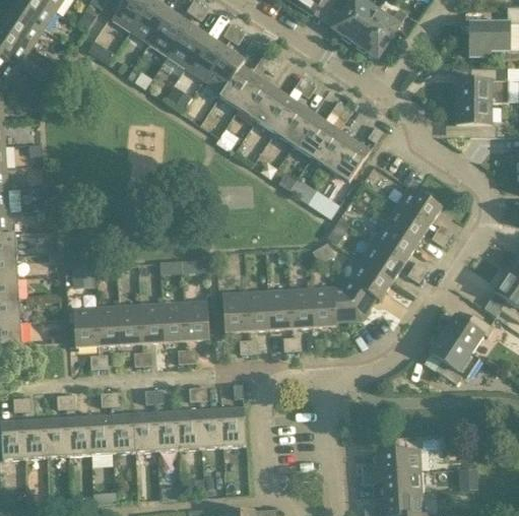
[(44,29),(56,11),(39,0),(16,0),(11,8),(44,29)]
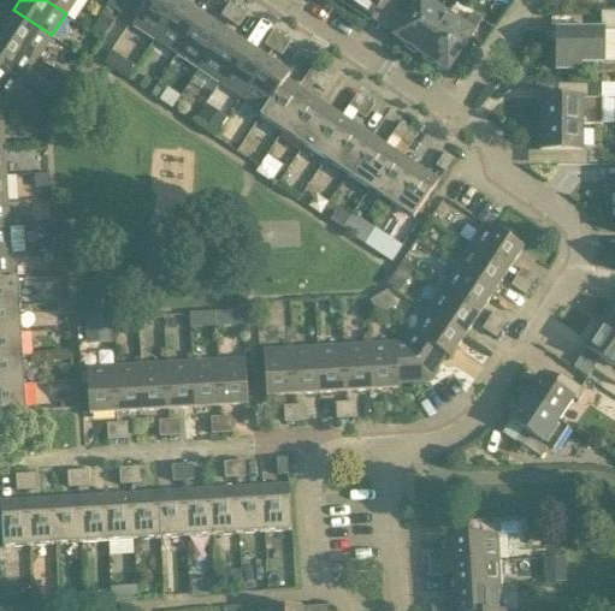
[(46,0),(66,13),(75,0),(46,0)]
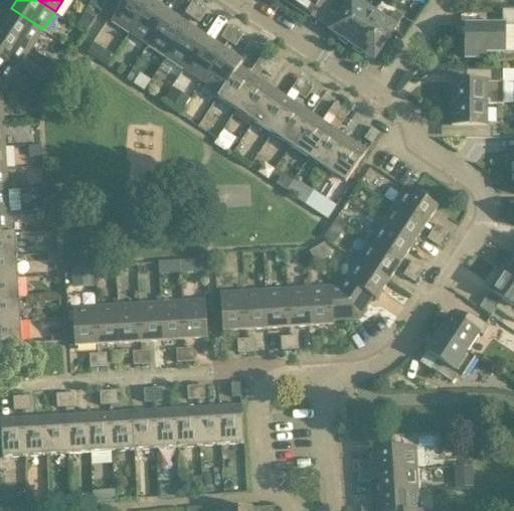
[(130,30),(150,0),(122,0),(111,18),(130,30)]
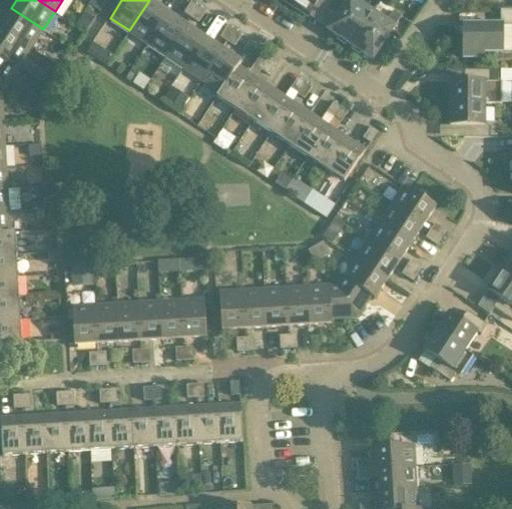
[(168,11),(151,0),(149,0),(129,30),(147,42),(168,11)]
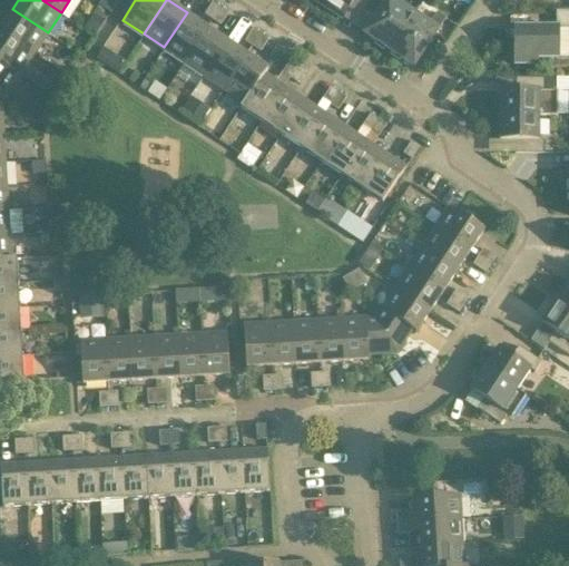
[(213,17),(221,5),(213,0),(205,12),(213,17)]
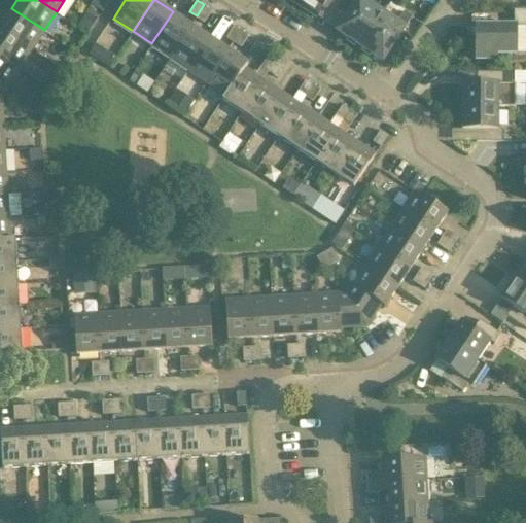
[(339,3),(339,2),(340,0),(293,0),(316,14),(325,0),(327,0),(337,6),(339,3)]
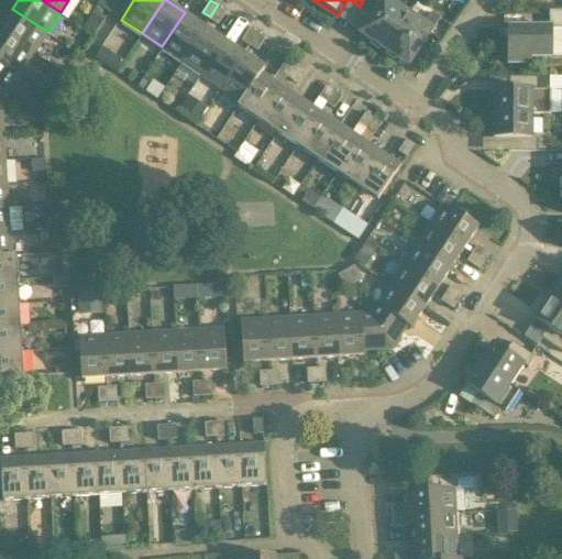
[(384,46),(409,10),(395,0),(363,0),(362,2),(373,10),(360,30),(384,46)]
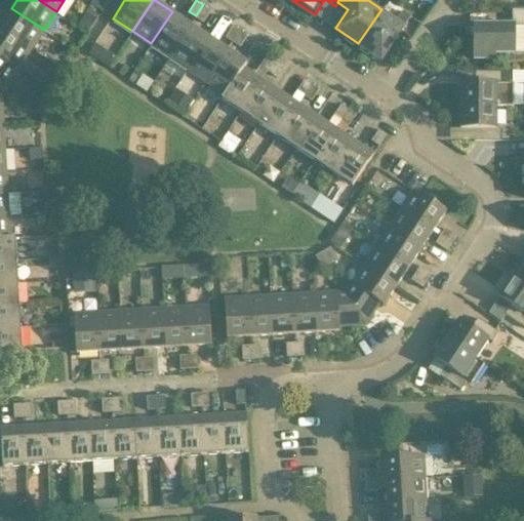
[(210,9),(203,4),(196,15),(203,21),(210,9)]
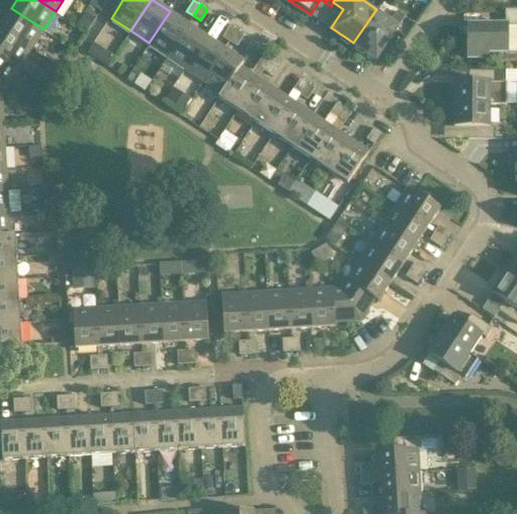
[(88,6),(83,13),(93,20),(98,13),(88,6)]
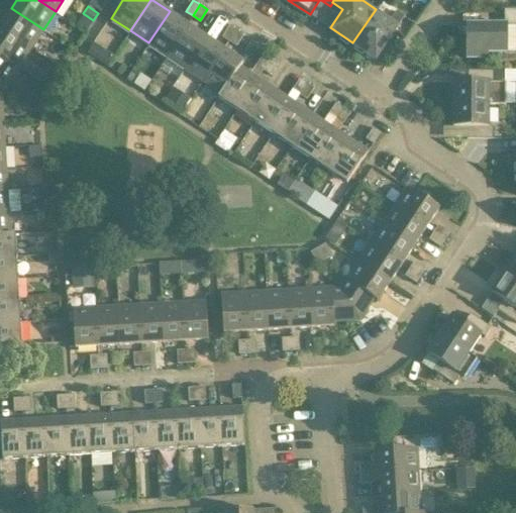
[(506,50),(506,48),(515,47),(515,7),(505,7),(505,22),(468,22),(468,56),(487,56),(487,50),(506,50)]
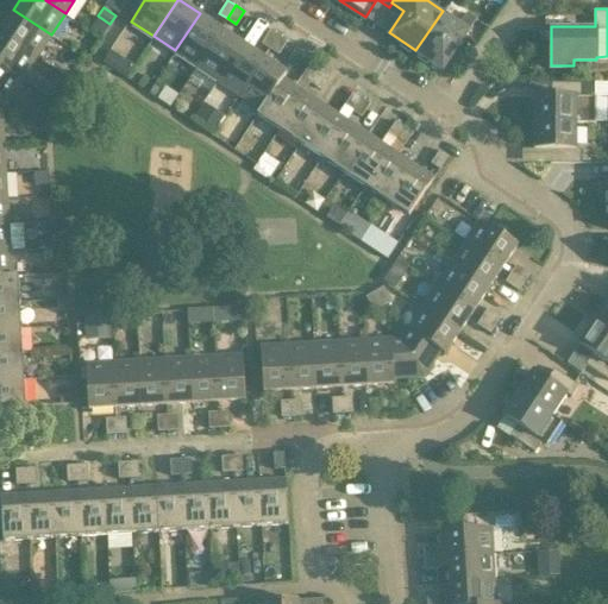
[(13,10),(0,29),(0,31),(37,56),(51,35),(13,10)]
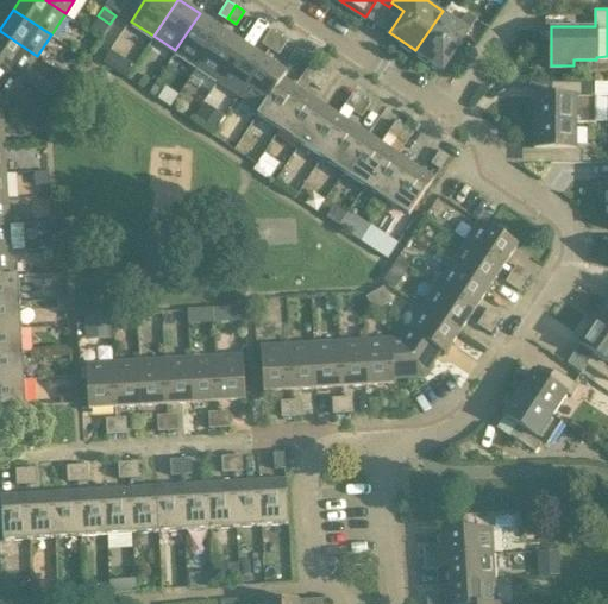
[(459,21),(443,11),(415,50),(443,68),(476,17),(467,10),(459,21)]
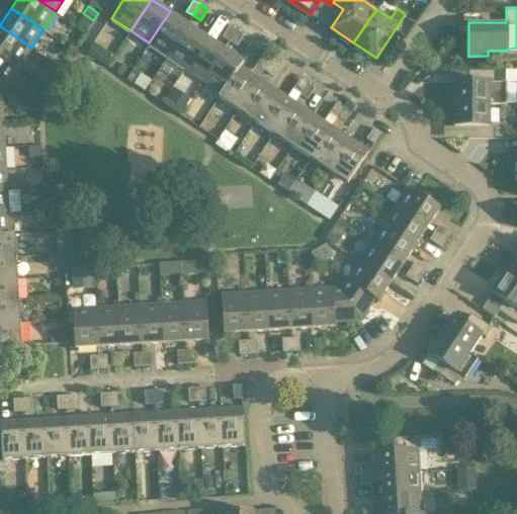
[(188,23),(170,11),(149,43),(167,55),(188,23)]
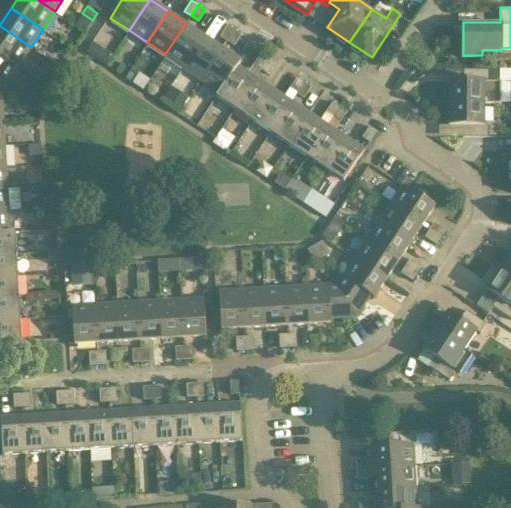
[(204,35),(186,23),(165,54),(183,66),(204,35)]
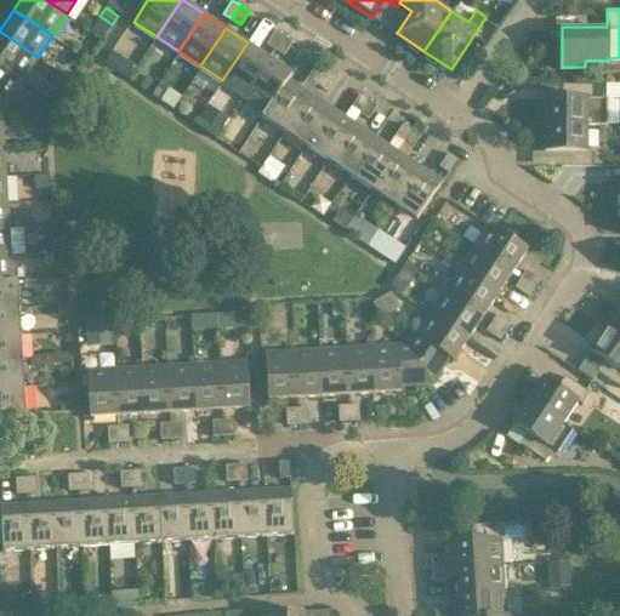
[(276,47),(284,34),(276,29),(267,41),(276,47)]
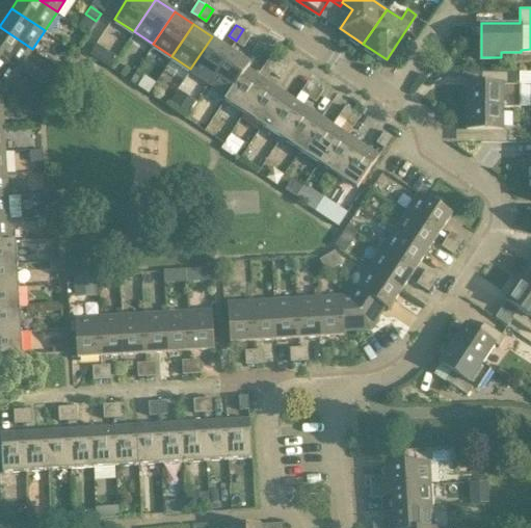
[(0,27),(0,54),(20,68),(32,49),(0,27)]
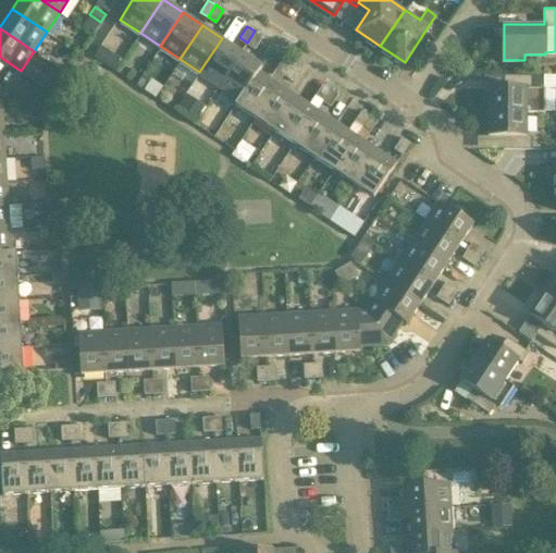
[(262,36),(255,31),(247,42),(255,48),(262,36)]
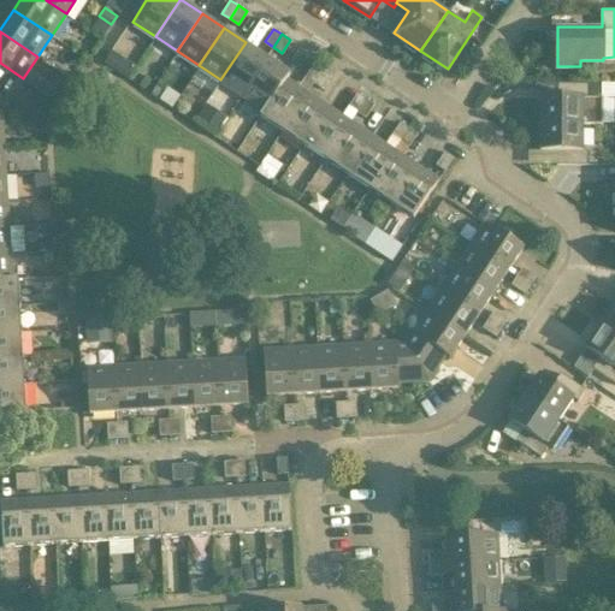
[(267,57),(246,42),(220,79),(242,94),(267,57)]
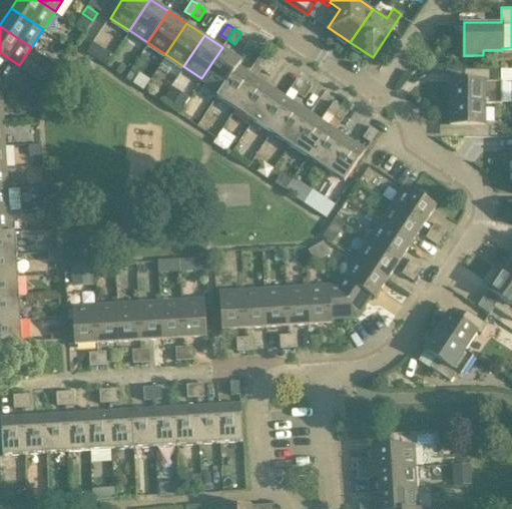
[(105,48),(94,41),(88,50),(99,57),(105,48)]
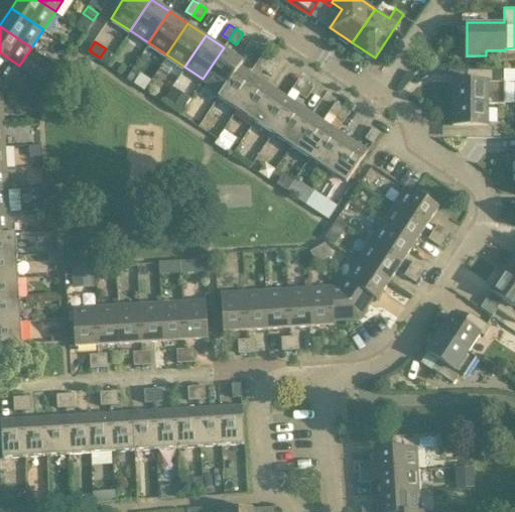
[(243,59),(224,47),(203,79),(221,91),(240,64),(243,59)]
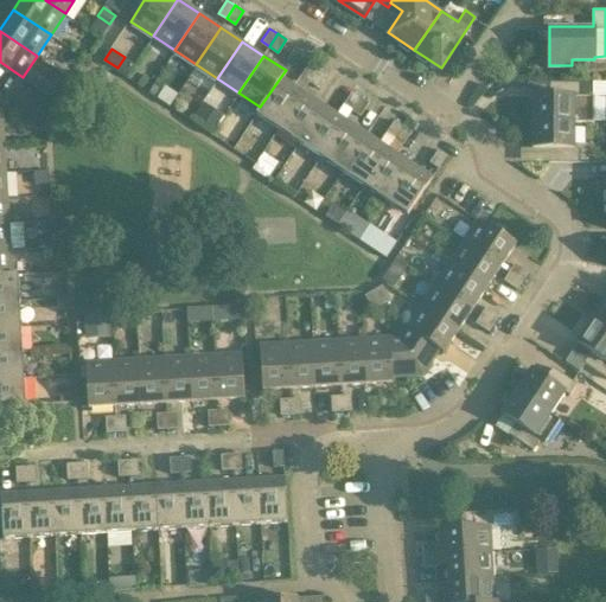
[(0,107),(2,108),(23,77),(0,62),(0,107)]
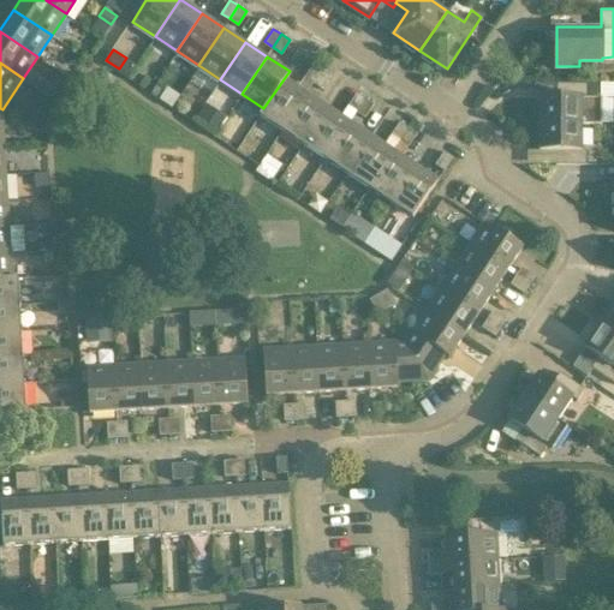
[(314,82),(322,69),(314,63),(305,76),(314,82)]
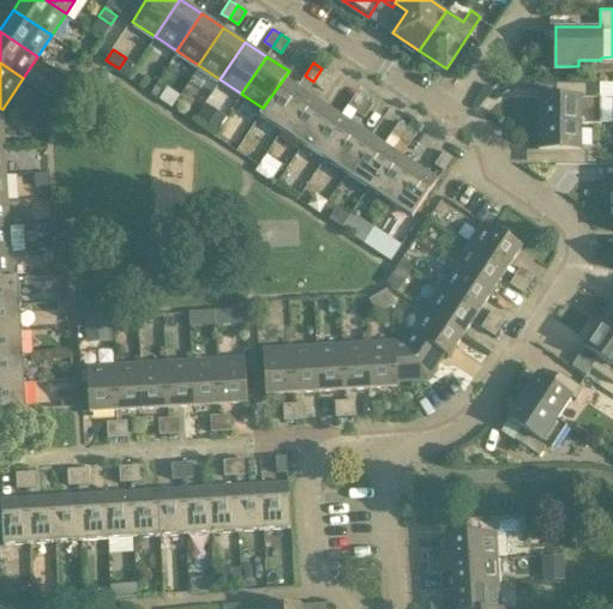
[(330,73),(322,68),(313,82),(322,86),(330,73)]
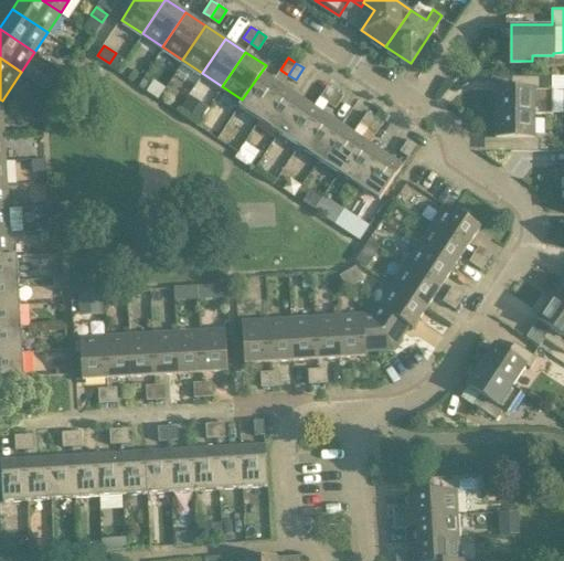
[(283,83),(263,70),(242,99),(238,104),(259,118),(283,83)]
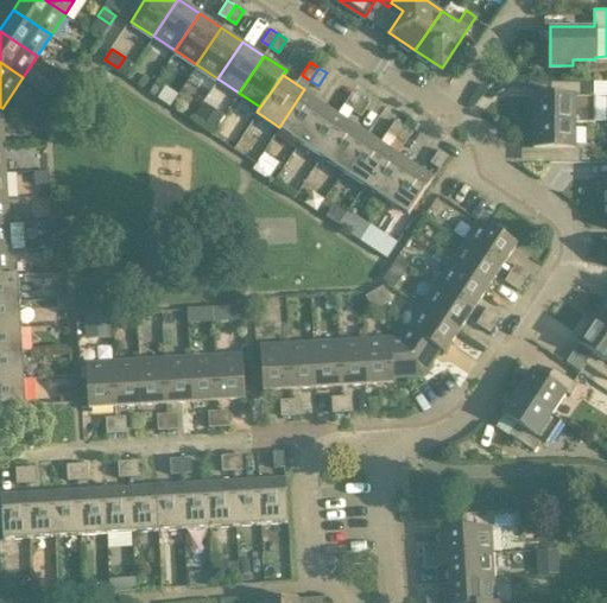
[(533,93),(533,120),(575,120),(595,120),(595,94),(594,94),(594,80),(550,80),(550,93),(533,93)]
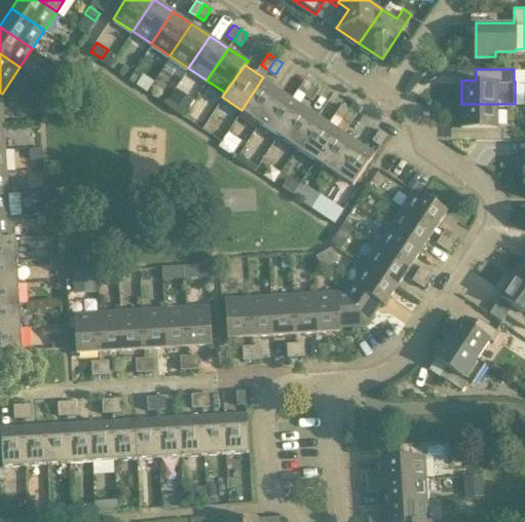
[(241,110),(260,122),(282,89),(263,77),(241,110)]
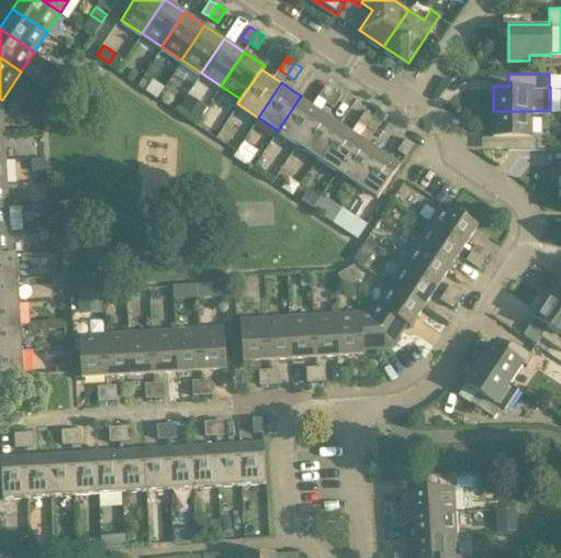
[(326,100),(334,89),(326,84),(318,96),(326,100)]
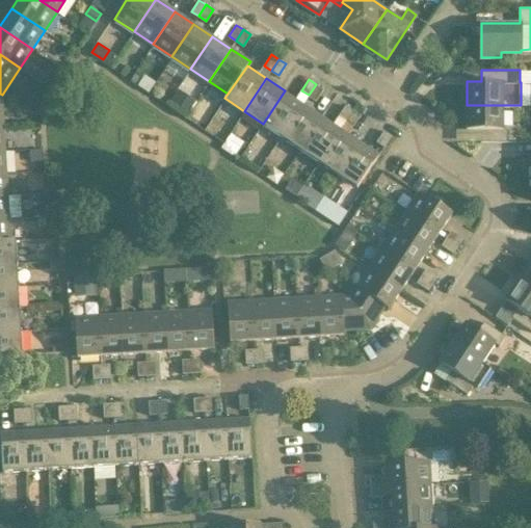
[(323,88),(316,84),(309,95),(316,100),(323,88)]
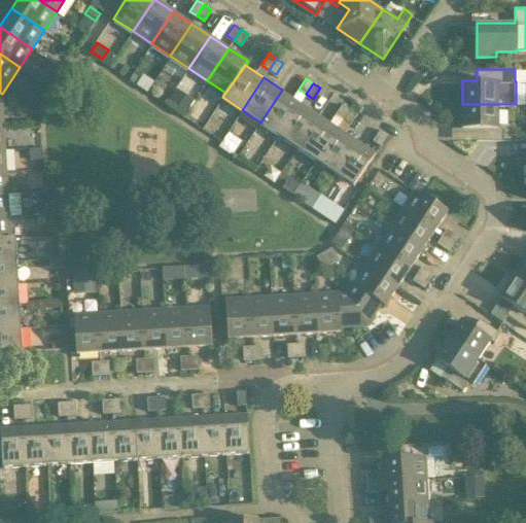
[(177,89),(167,102),(183,113),(194,99),(177,89)]
